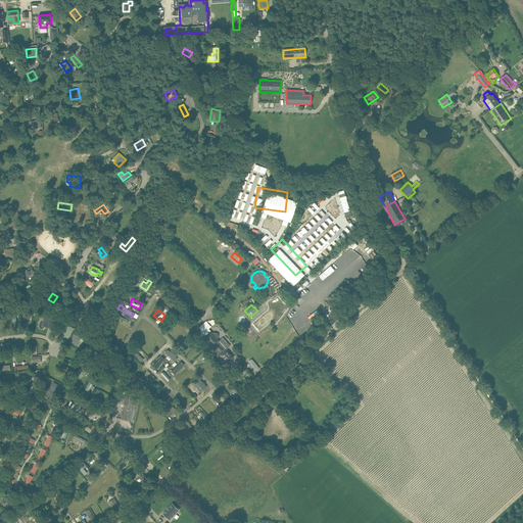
[(117,314),(115,317),(127,324),(129,321),(117,314)]
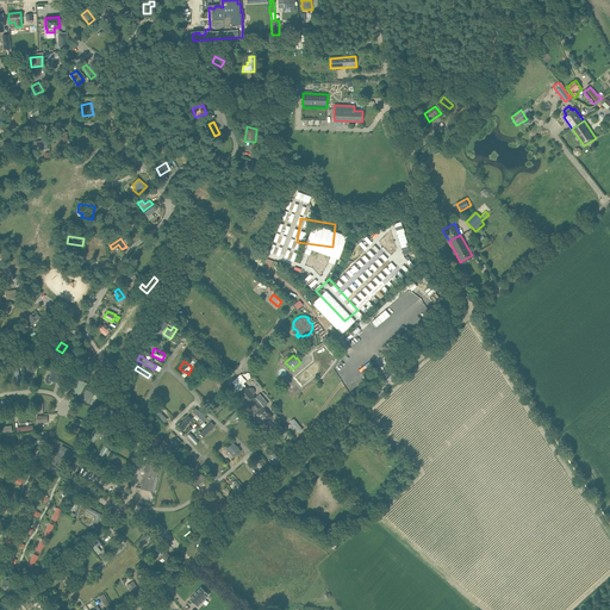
[(53,384),(54,381),(57,384),(62,369),(53,367),(49,377),(45,378),(44,380),(45,384),(50,385),(53,384)]
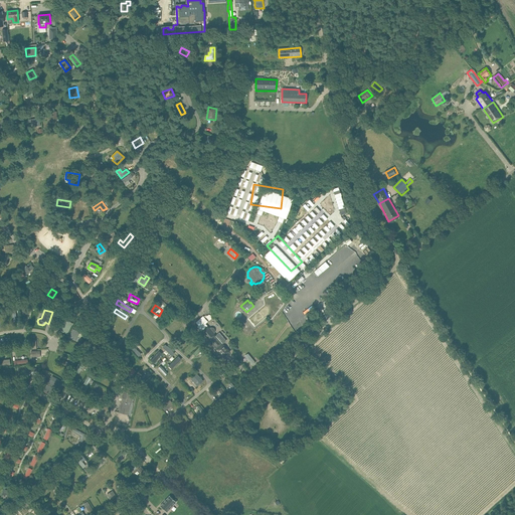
[(202,316),(195,322),(198,325),(197,326),(201,331),(207,326),(205,324),(207,322),(202,316)]
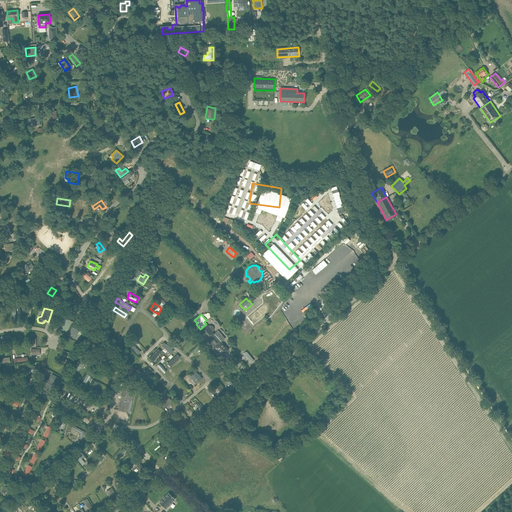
[(66,318),(60,329),(67,333),(73,322),(66,318)]
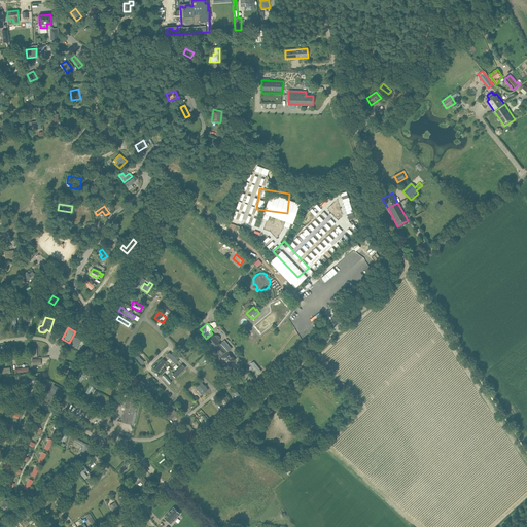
[(215,336),(214,336),(212,334),(206,339),(206,340),(229,365),(235,359),(218,342),(219,341),(220,340),(220,338),(219,337),(218,336),(217,336),(216,336),(215,336)]
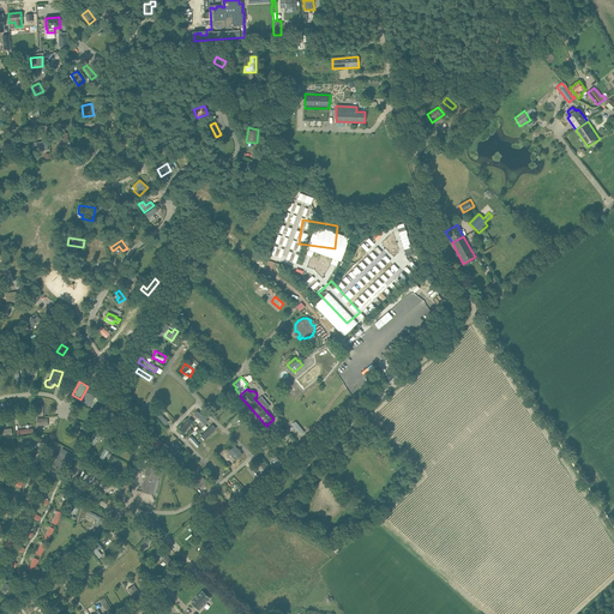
[(92,402),(95,397),(86,392),(82,402),(97,410),(100,405),(92,402)]
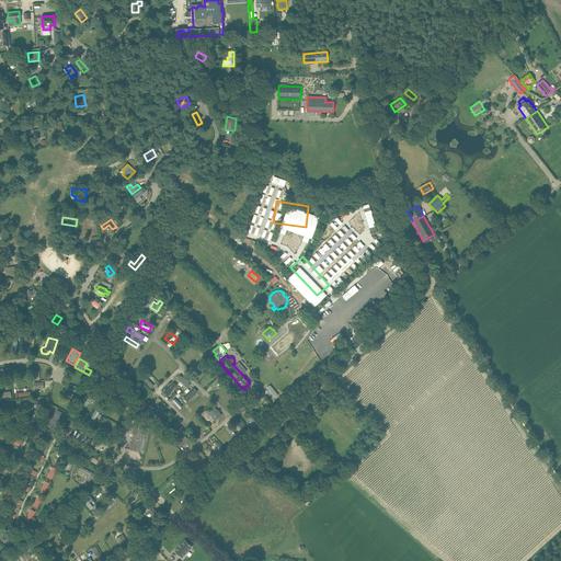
[(180,375),(178,377),(187,388),(191,385),(180,375)]
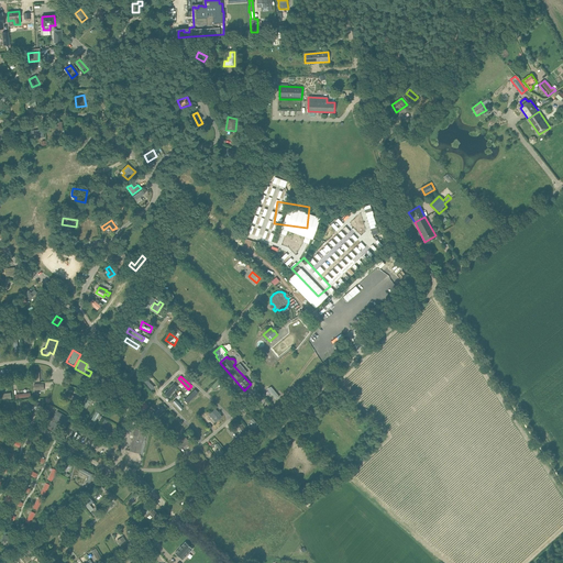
[(219,377),(211,386),(213,388),(223,379),(219,376),(219,377)]
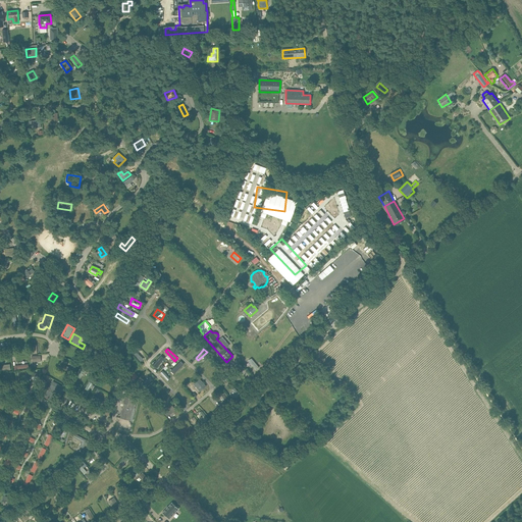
[(136,351),(134,353),(141,361),(144,359),(136,351)]
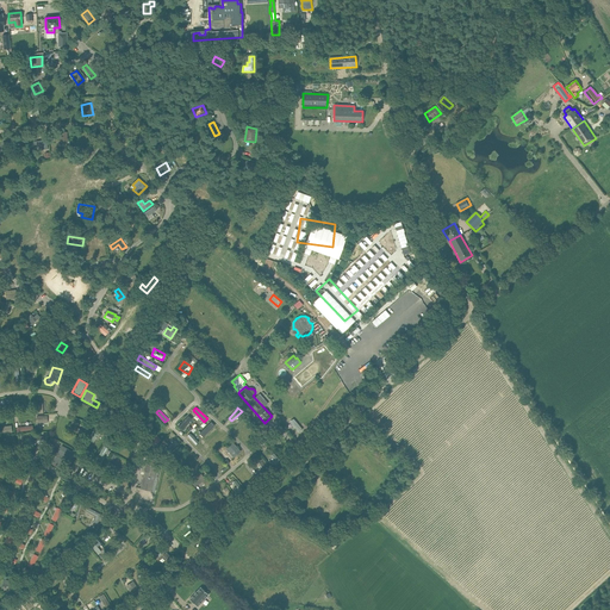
[(141,424),(144,417),(137,414),(135,421),(141,424)]
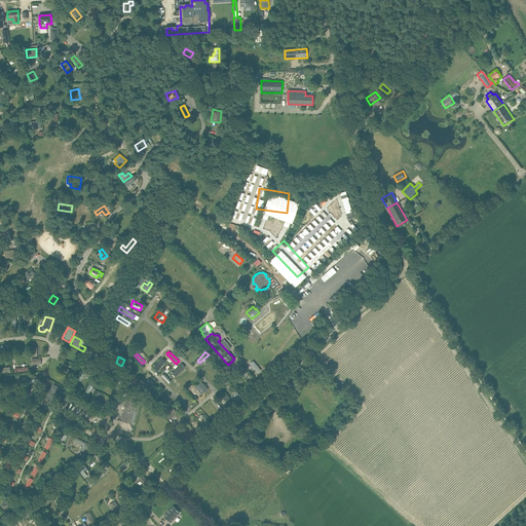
[(162,358),(154,368),(157,371),(166,361),(162,358)]
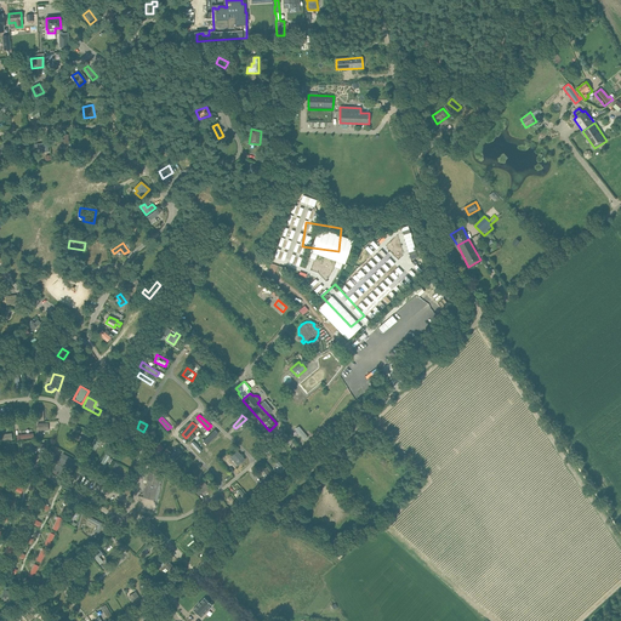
[(297,427),(296,428),(296,429),(295,429),(305,440),(308,438),(298,427),(297,427)]
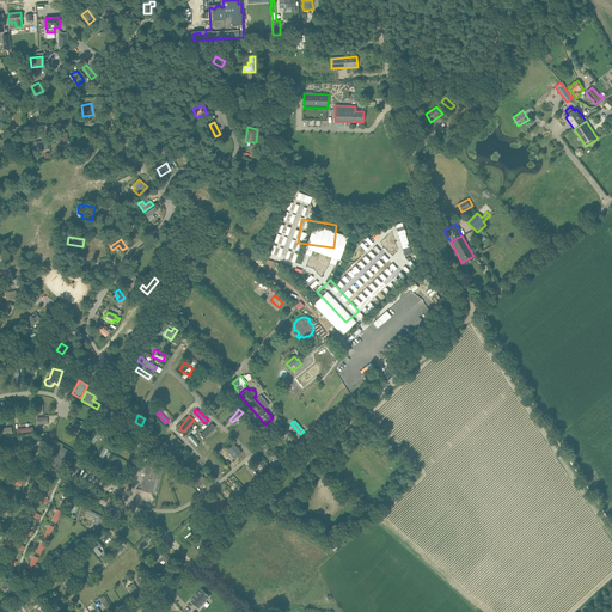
[(212,423),(201,435),(204,439),(215,427),(212,423)]
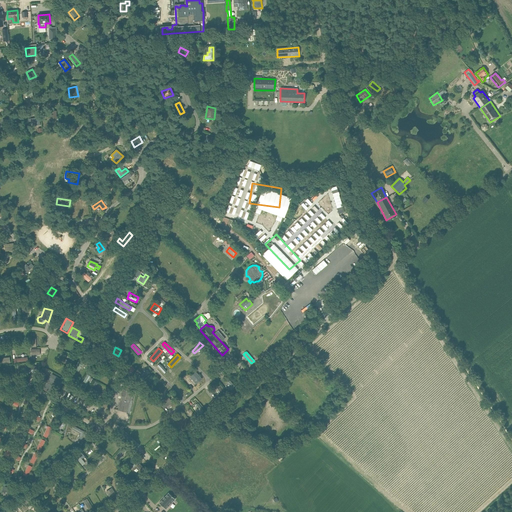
[(62,362),(70,366),(74,360),(66,355),(62,362)]
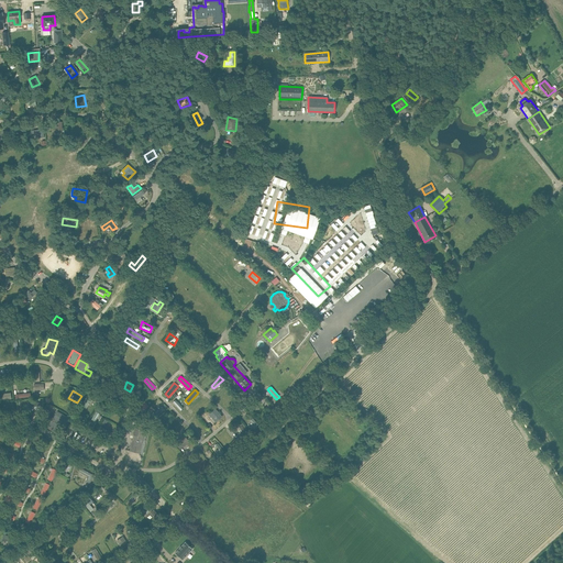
[(141,396),(135,392),(131,397),(135,401),(141,396)]
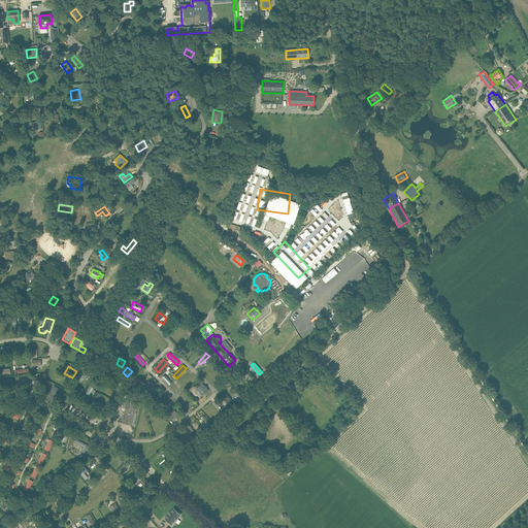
[(81,372),(76,381),(80,384),(86,374),(81,372)]
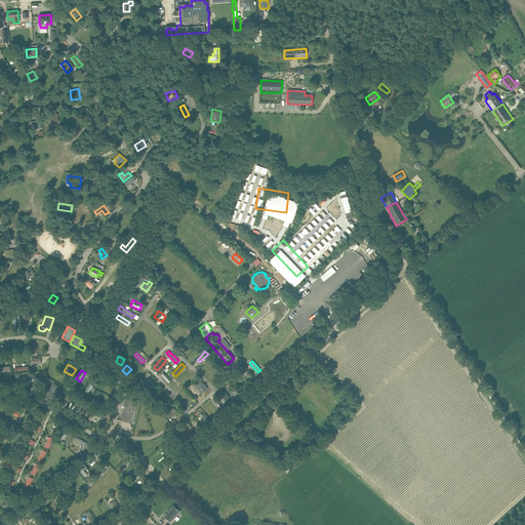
[(164,372),(161,375),(168,382),(170,380),(164,372)]
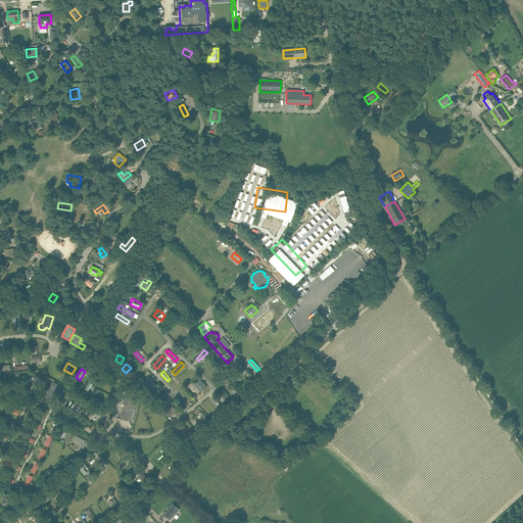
[(133,382),(138,377),(134,373),(129,377),(133,382)]
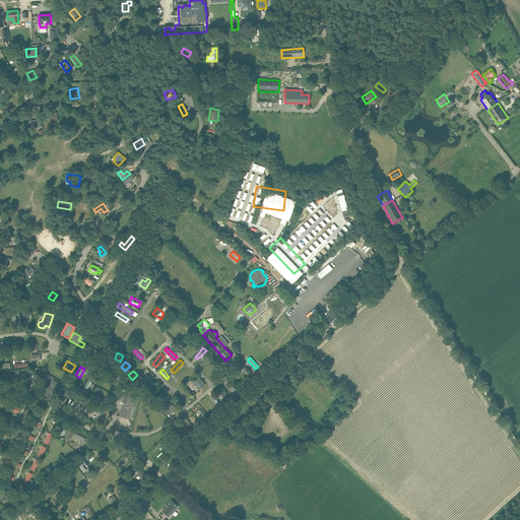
[(142,388),(151,379),(148,376),(139,385),(142,388)]
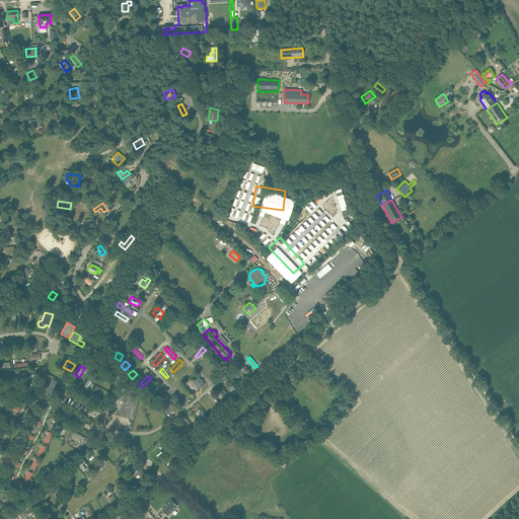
[(199,389),(205,384),(199,377),(193,382),(199,389)]
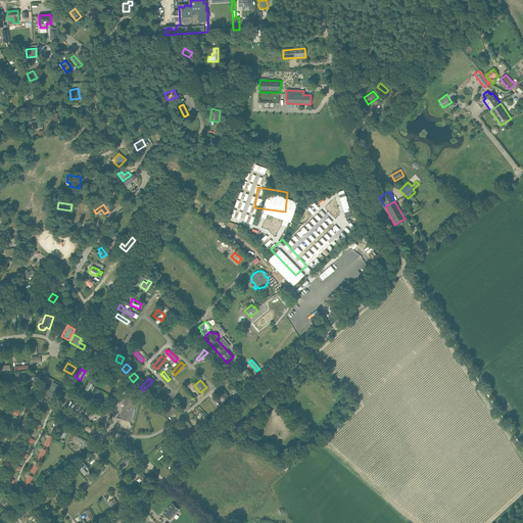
[(64,388),(53,382),(49,389),(52,390),(60,394),(64,388)]
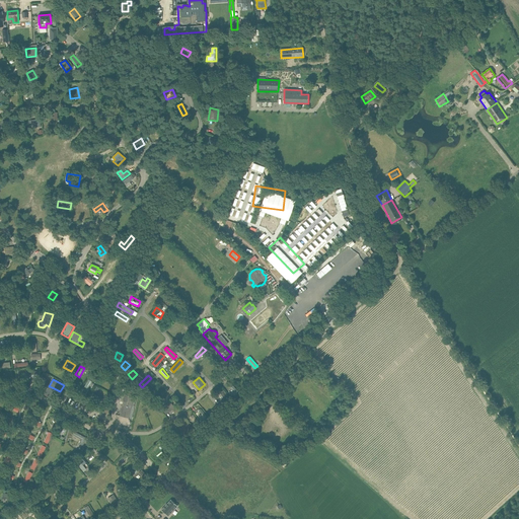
[(239,392),(233,385),(230,388),(233,391),(231,393),(234,396),(239,392)]
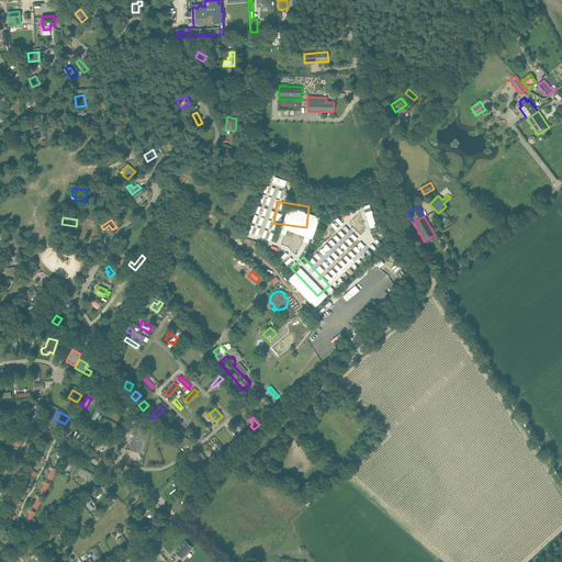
[(149,426),(133,423),(133,425),(135,426),(130,450),(143,453),(149,426)]
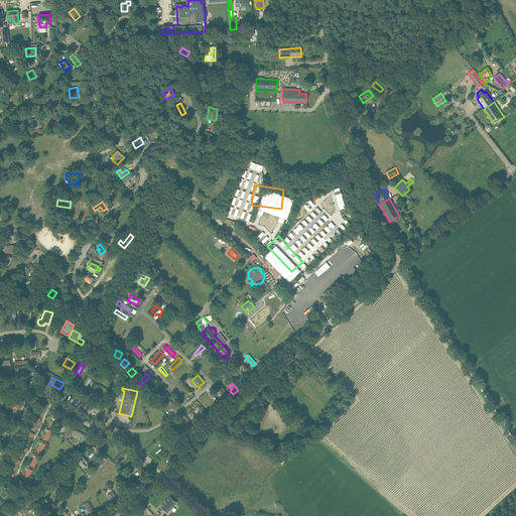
[(221,403),(229,397),(222,388),(219,391),(223,396),(219,400),(221,403)]
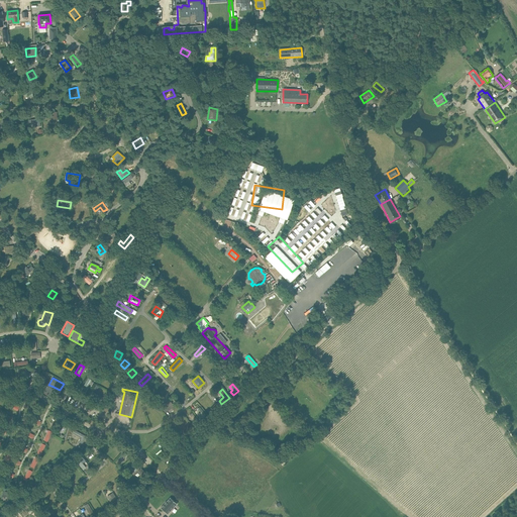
[(90,396),(100,401),(103,397),(93,392),(90,396)]
